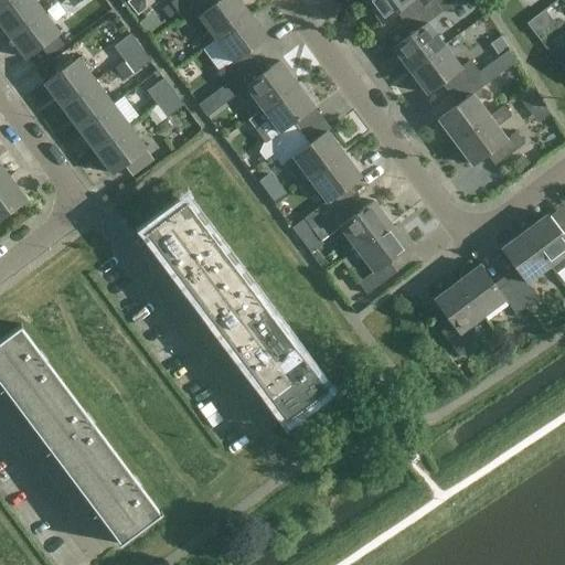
[(8,0),(0,7),(0,24),(8,35),(43,10),(35,0),(8,0)]
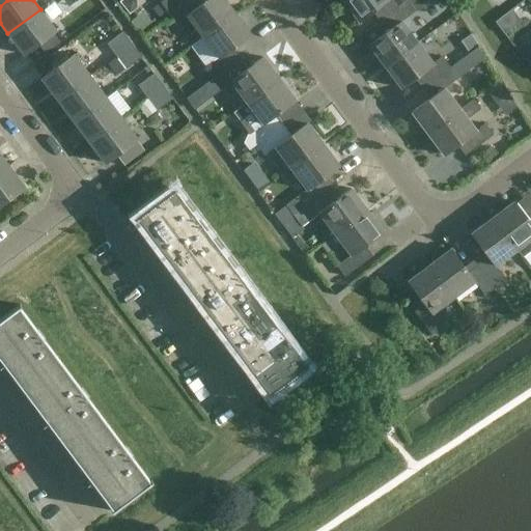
[(163,0),(152,8),(159,16),(166,10),(168,14),(185,0),(163,0)]
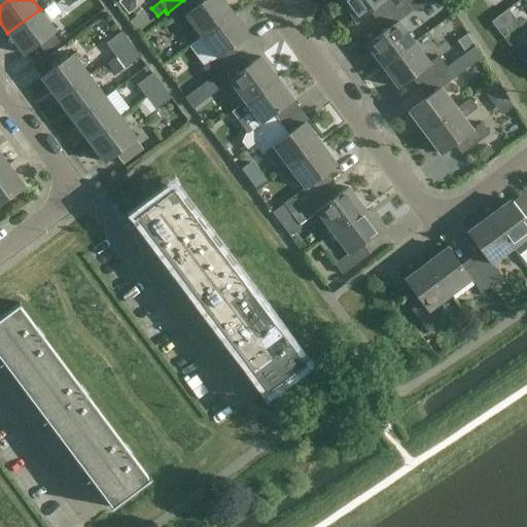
[(205,0),(203,2),(202,0),(183,0),(167,13),(175,24),(185,15),(195,28),(184,35),(190,43),(201,36),(234,12),(224,0),(205,0)]
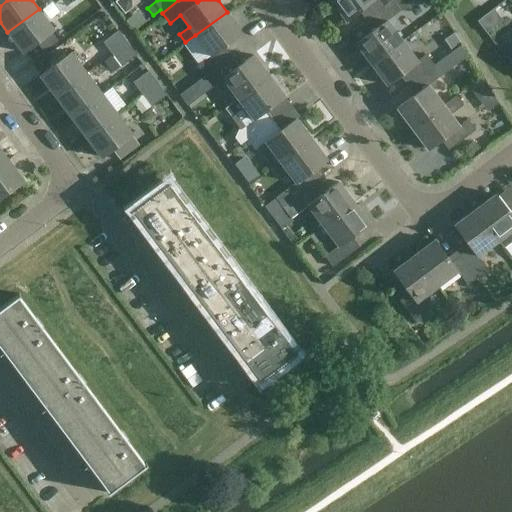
[(330,0),(346,21),(359,11),(366,20),(394,0),(393,0),(330,0)]
